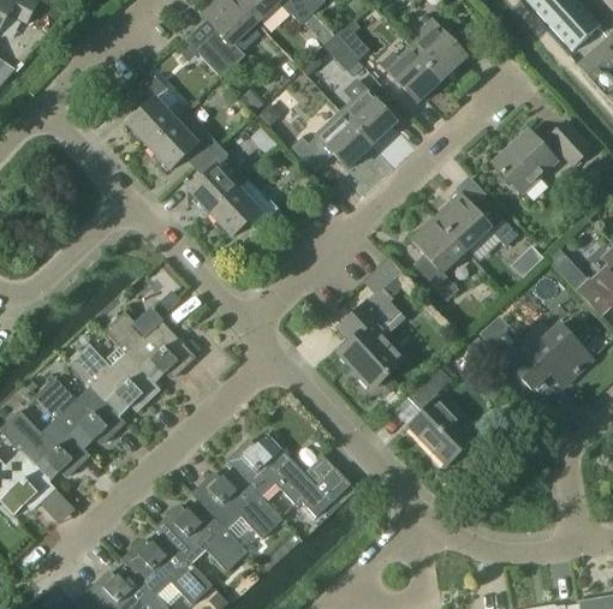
[(0,0),(0,31),(11,12),(28,22),(40,0),(0,0)]
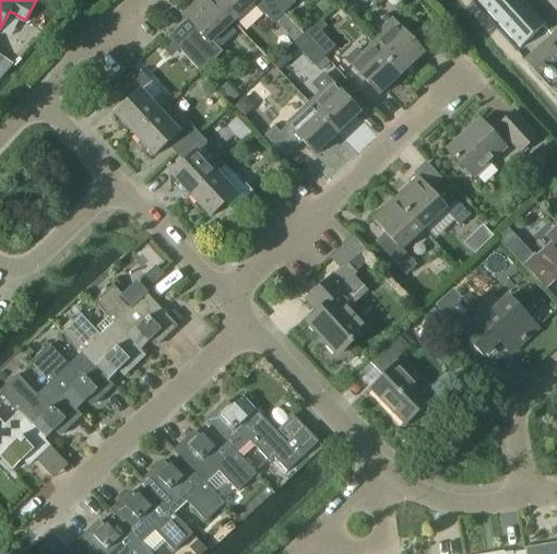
[(200,68),(212,58),(210,55),(218,47),(212,40),(234,20),(215,0),(198,0),(185,12),(189,18),(170,36),(173,39),(166,46),(174,54),(180,47),(200,68)]
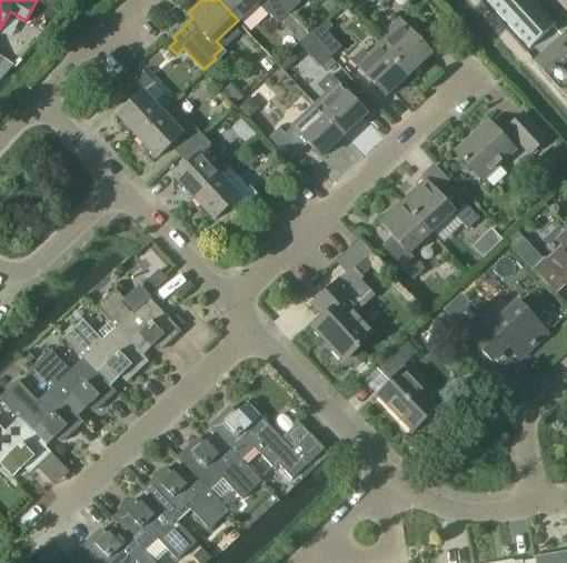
[(219,0),(238,20),(261,0),(280,20),(291,10),(281,0),(219,0)]
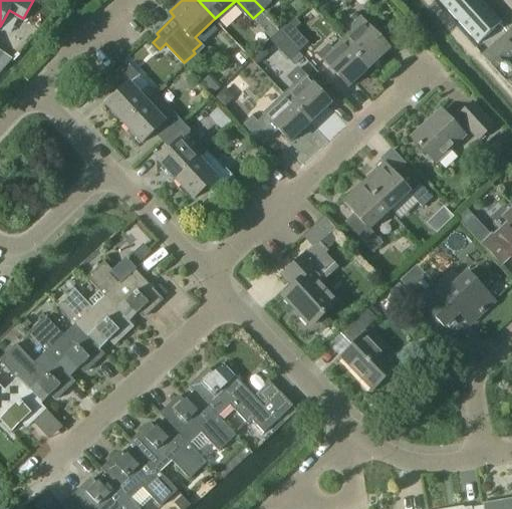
[(254,0),(263,9),(273,0),(254,0)]
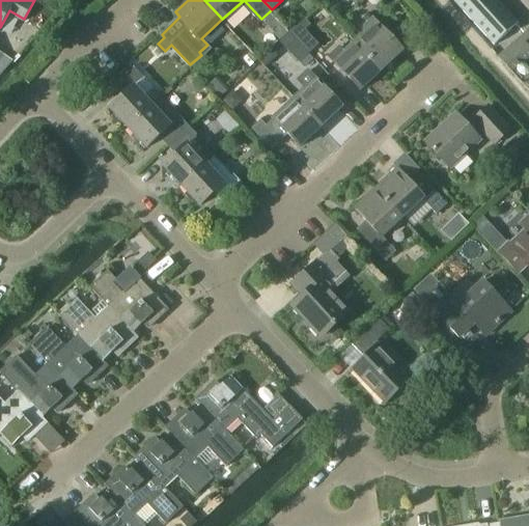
[(464,0),(495,35),(514,19),(498,0),(464,0)]
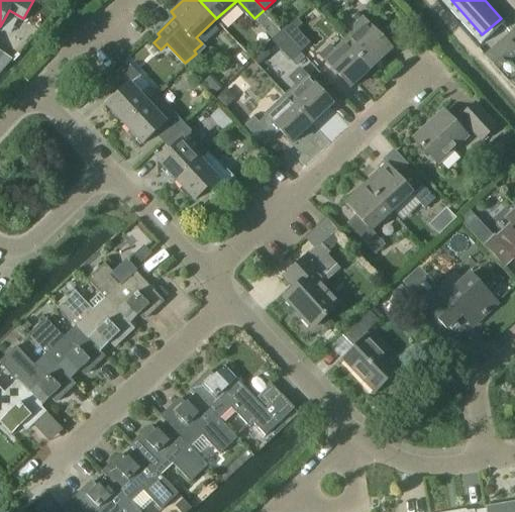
[(373,67),(393,48),(363,16),(352,25),(356,30),(346,39),(373,67)]
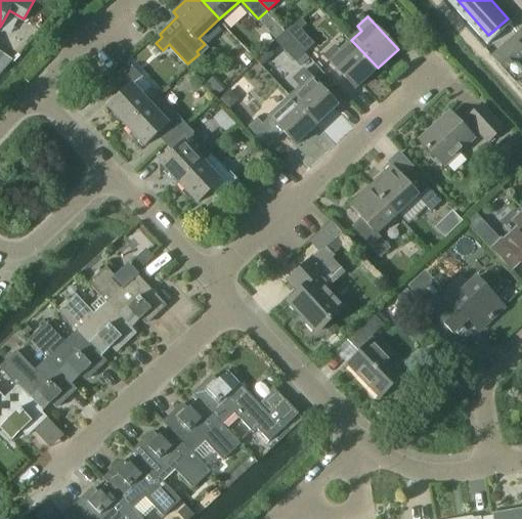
[(295,19),(286,29),(305,49),(315,41),(295,19)]
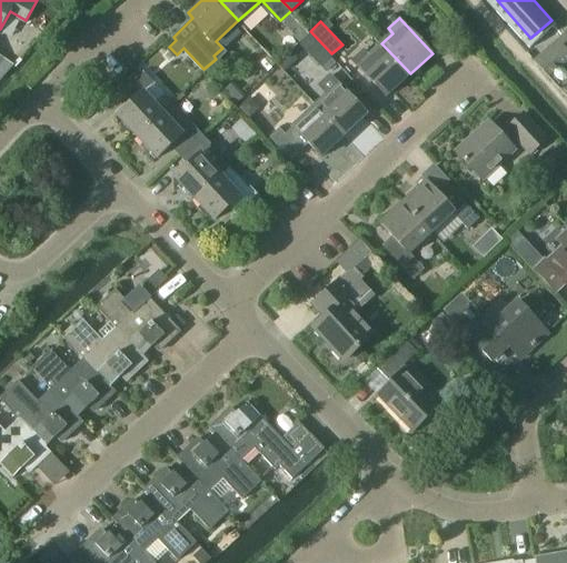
[(300,40),(321,62),(331,53),(310,31),(300,40)]
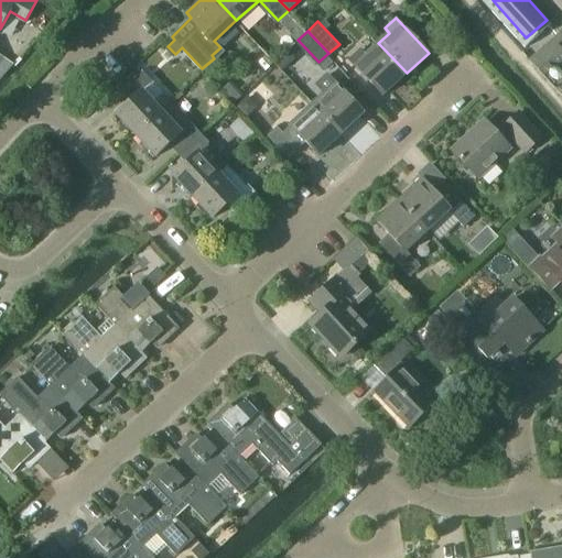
[(561,31),(531,58),(549,78),(561,93),(561,70),(560,69),(561,68),(561,31)]
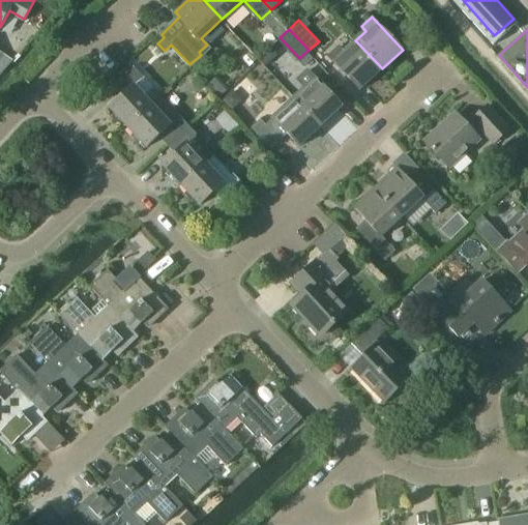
[(331,55),(361,87),(382,68),(355,40),(346,50),(342,46),(331,55)]
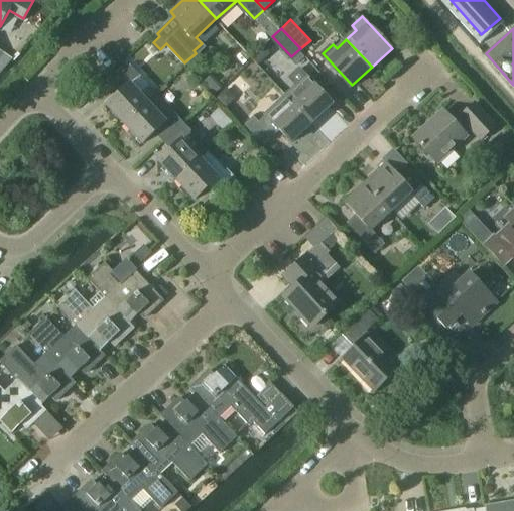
[(266,44),(254,54),(260,62),(272,52),(266,44)]
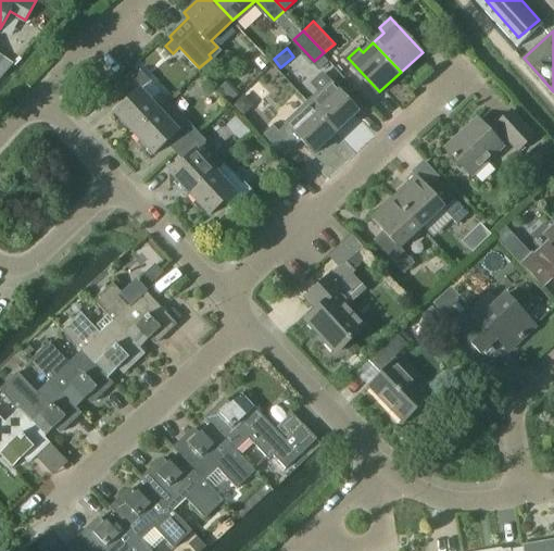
[(129,99),(117,111),(136,132),(170,100),(161,91),(153,99),(141,87),(151,77),(142,69),(121,89),(129,99)]
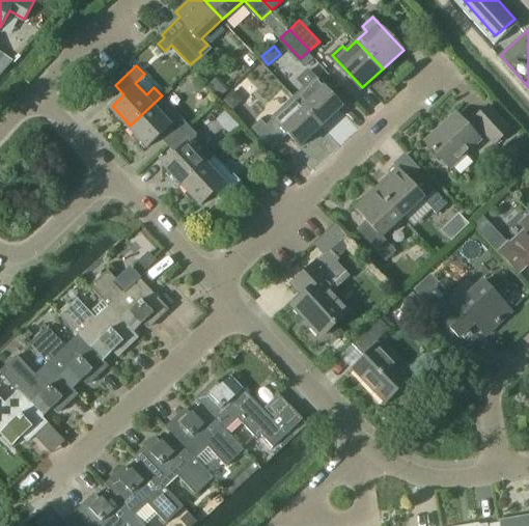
[(306,86),(296,97),(323,126),(343,106),(313,72),(303,82),(306,86)]
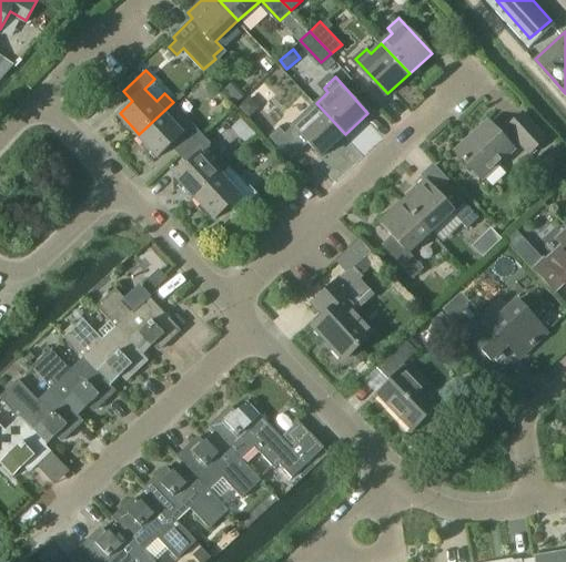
[(139,134),(159,155),(171,143),(180,153),(202,132),(194,122),(184,131),(172,119),(181,111),(173,102),(139,134)]
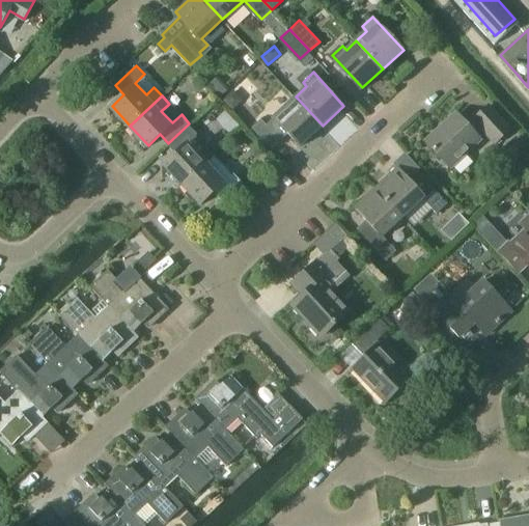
[(302,144),(323,126),(296,97),(274,116),(275,116),(267,123),(261,117),(252,126),(273,148),(282,139),(275,132),(283,125),(302,144)]
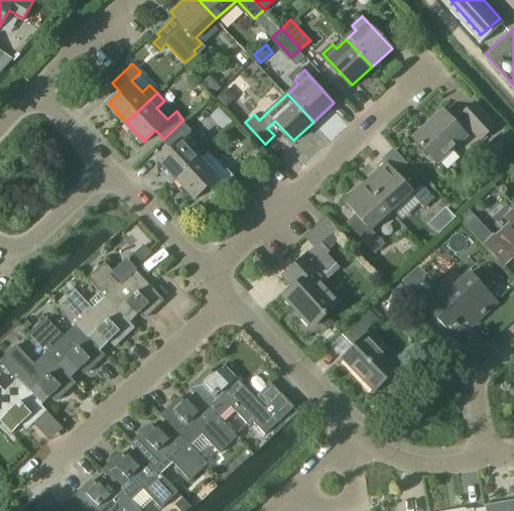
[(462,139),(461,138),(472,128),(482,138),(496,125),(475,102),(455,120),(444,109),(415,136),(438,161),(462,139)]
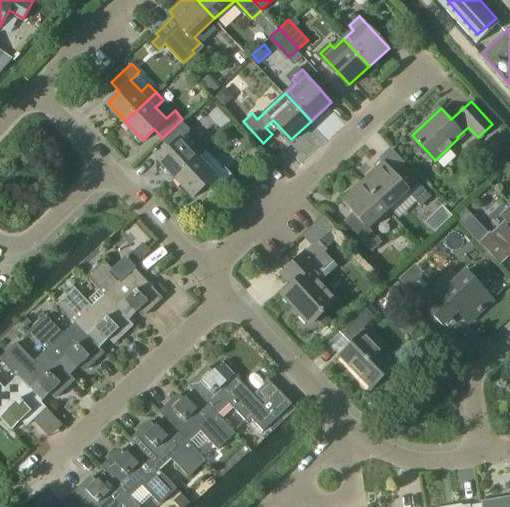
[(159,158),(177,177),(207,147),(200,139),(192,147),(181,135),(190,127),(182,119),(162,138),(171,147),(159,158)]
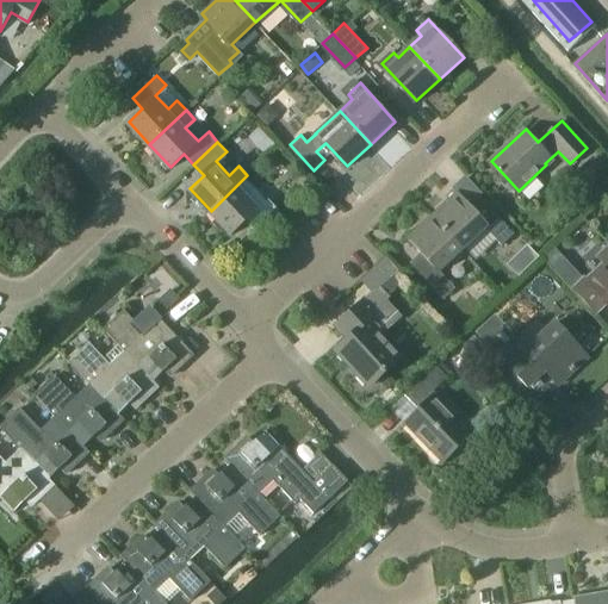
[(211,211),(231,234),(246,220),(255,231),(280,209),(270,197),(259,206),(247,193),(255,185),(247,175),(211,211)]
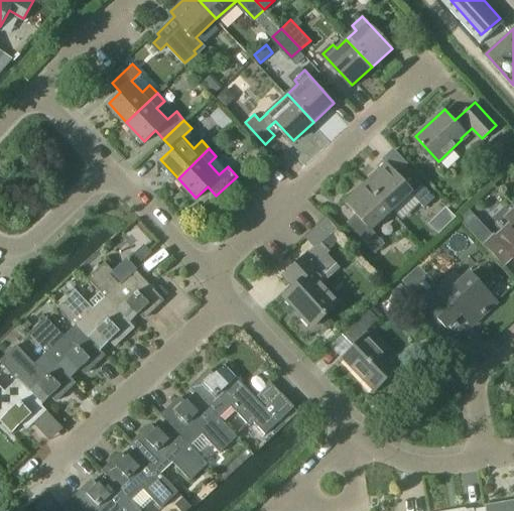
[(387,162),(366,181),(391,209),(411,190),(416,196),(425,206),(435,197),(407,165),(397,174),(387,162)]
